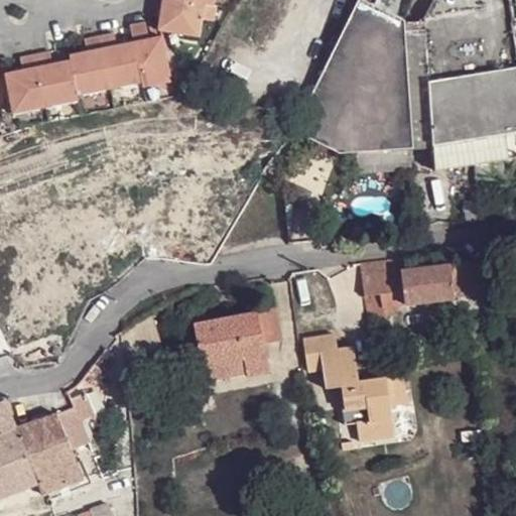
[(170,0),(169,0),(160,0),(156,34),(197,40),(200,22),(213,24),(215,8),(212,7),(213,0),(170,0)]
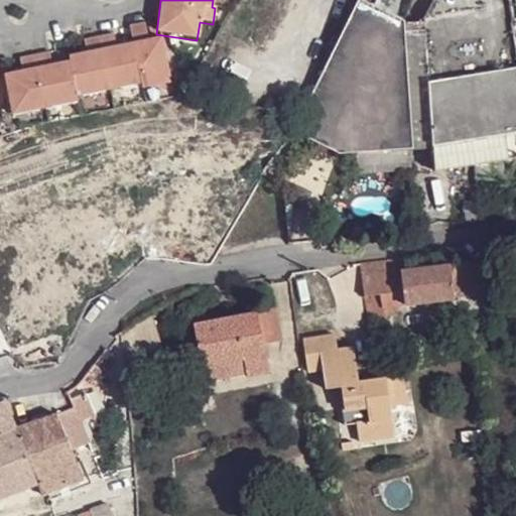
[(213,0),(212,7),(215,8),(222,9),(223,0),(213,0)]
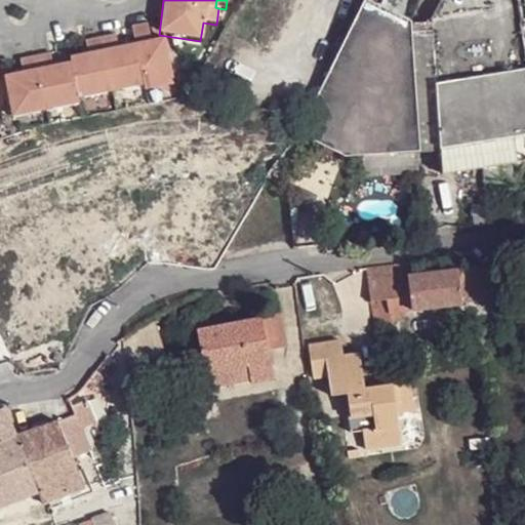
[(408,17),(408,12),(387,0),(360,0),(293,121),(331,143),(360,143),(408,143),(410,144),(408,17)]
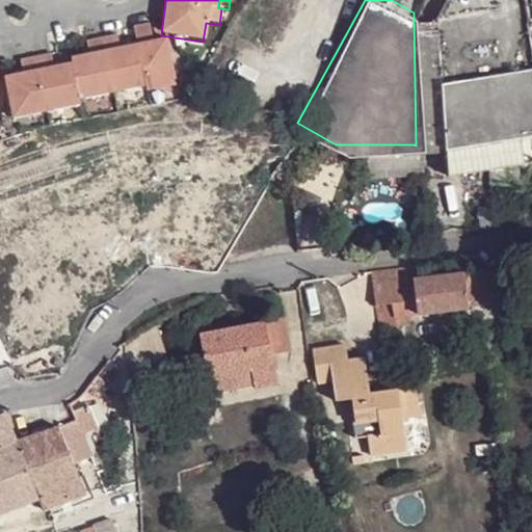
[(435,17),(442,81),(531,68),(531,0),(443,0),(435,15),(435,17)]
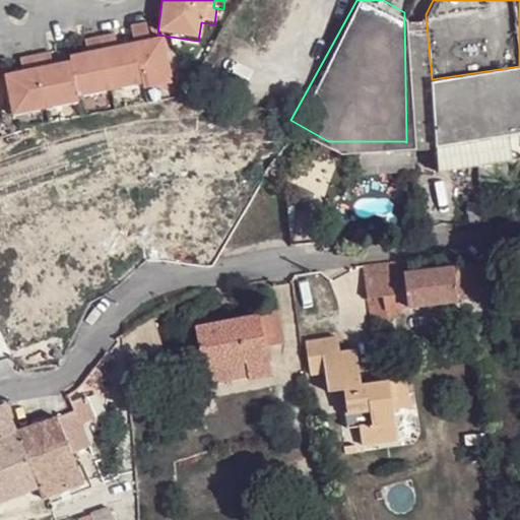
[(404,17),(406,142),(437,141),(432,79),(426,16),(404,17)]
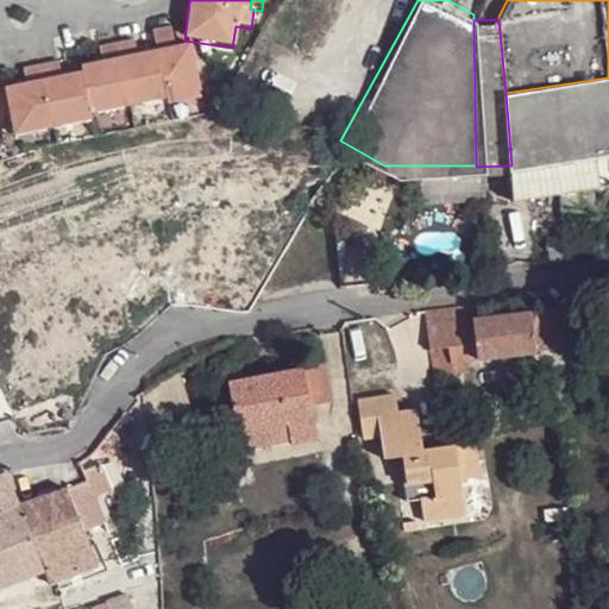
[(25,85),(4,89),(13,138),(90,121),(90,117),(167,101),(167,106),(201,99),(189,45),(175,49),(170,27),(151,32),(156,52),(136,56),(133,42),(99,49),(101,64),(80,68),(81,74),(60,77),(57,63),(22,70),(25,85)]
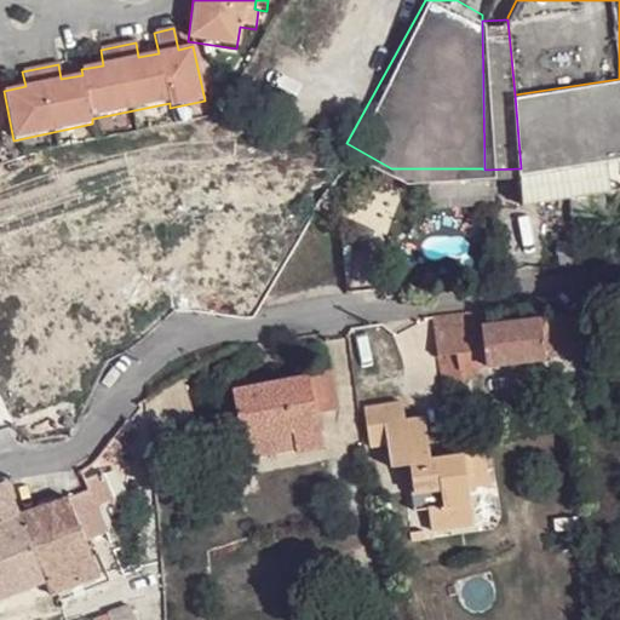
[(619,79),(515,95),(521,168),(522,173),(619,158),(619,79)]
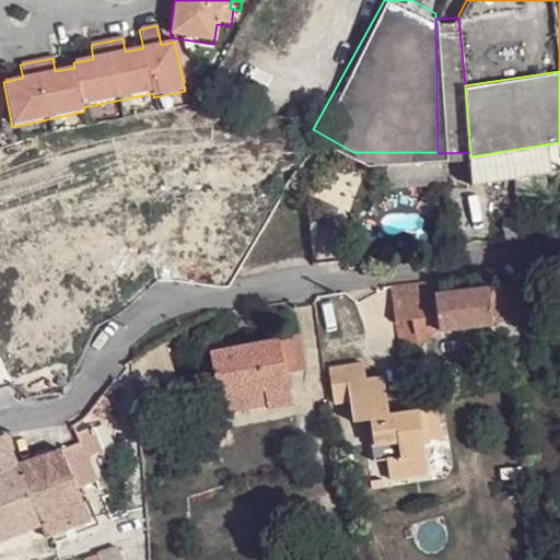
[(559,142),(471,156),(473,181),(514,175),(517,199),(520,199),(559,193),(559,142)]
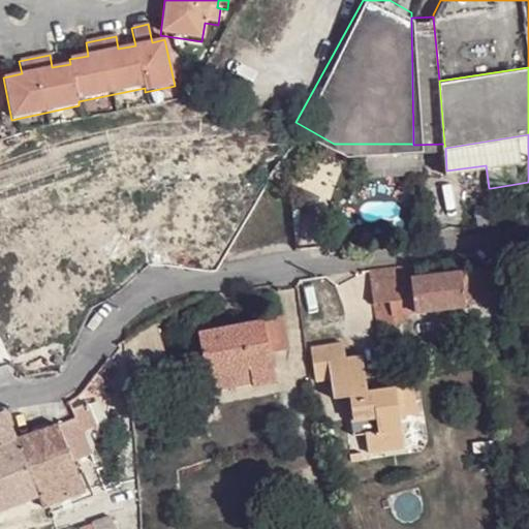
[(411,144),(363,144),(362,165),(411,165),(411,144)]
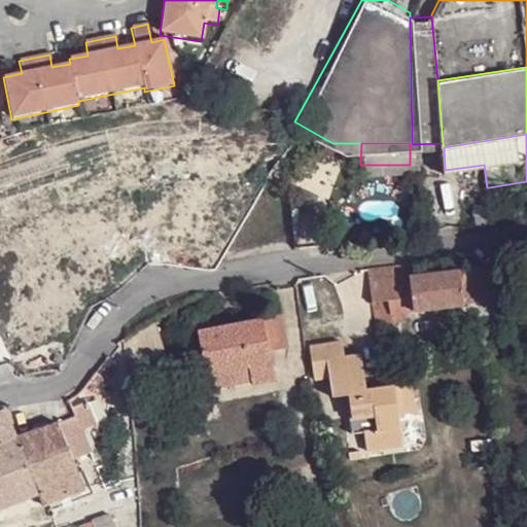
[(432,234),(431,220),(420,221),(421,236),(432,234)]
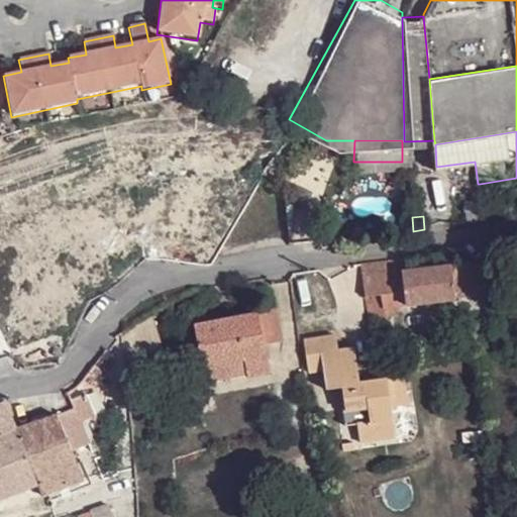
[(397,305),(409,304),(404,272),(405,272),(405,257),(363,265),(366,284),(368,296),(383,295),(385,307),(397,305)]
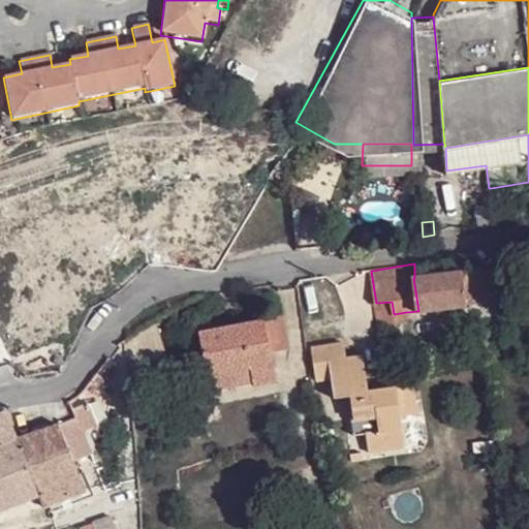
[(463,271),(468,304),(488,301),(485,268),(463,271)]
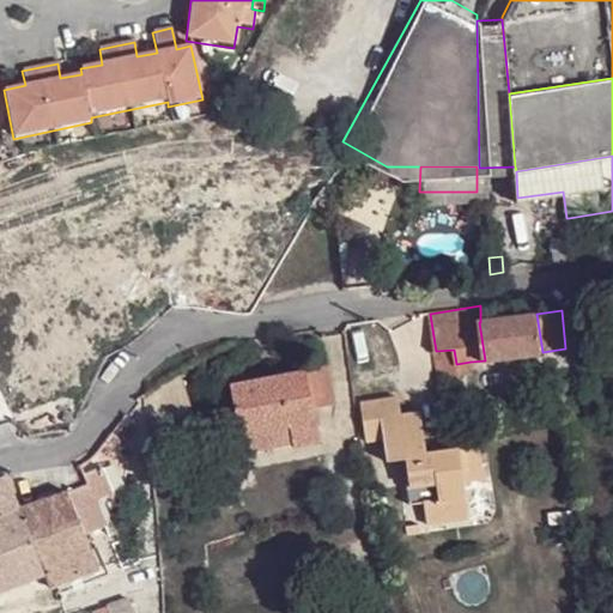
[(485,360),(542,352),(536,314),(480,322),(479,322),(485,360)]
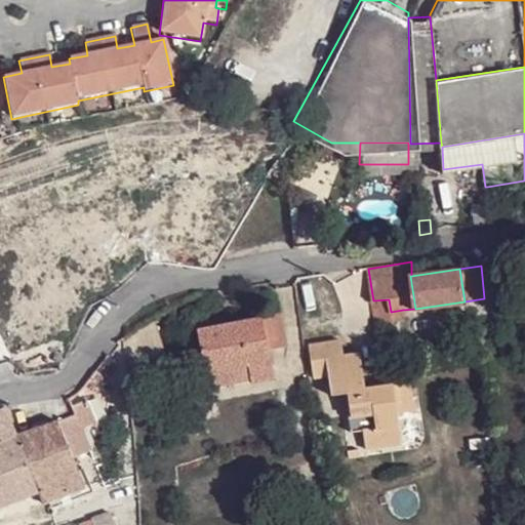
[(373,300),(377,323),(395,320),(395,322),(403,320),(403,310),(391,312),(389,299),(373,300)]
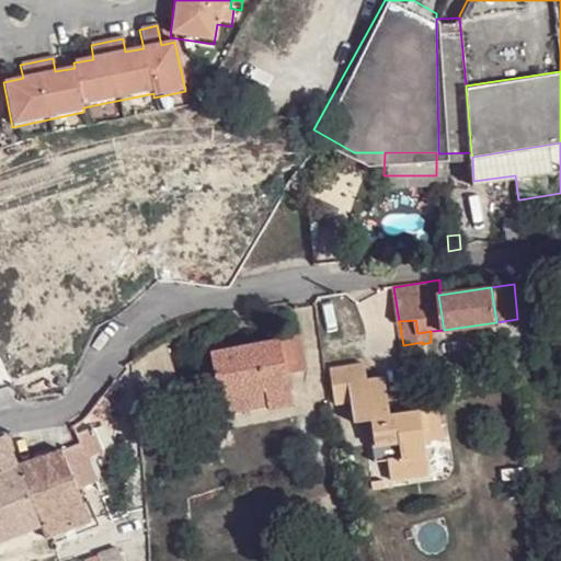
[(214,346),(220,395),(264,388),(266,402),(267,405),(292,401),(287,371),(309,368),(304,333),(214,346)]
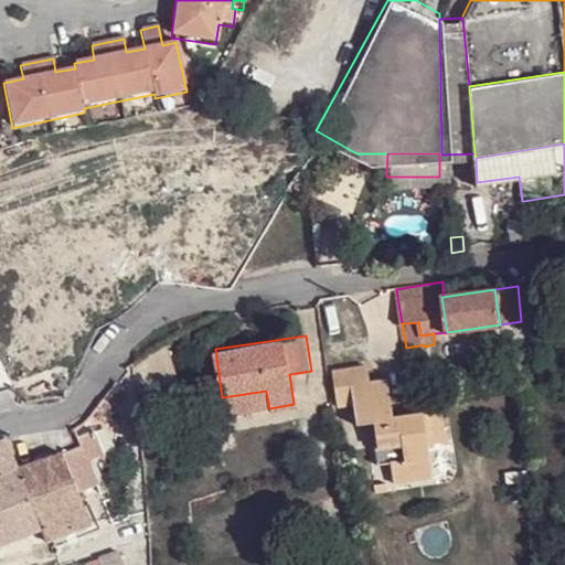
[(339,403),(391,396),(388,376),(371,380),(369,363),(334,366),(339,403)]
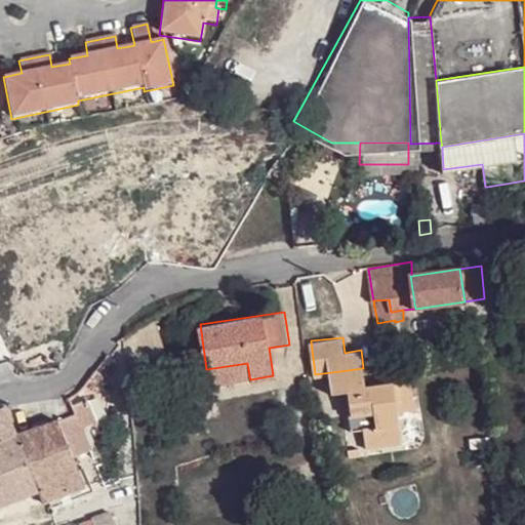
[(247,363),(206,369),(208,382),(249,376),(247,363)]
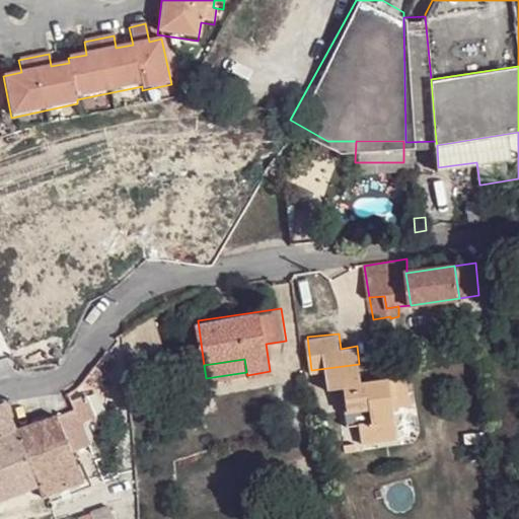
[(359,364),(311,370),(311,373),(325,372),(327,389),(345,387),(348,414),(357,413),(367,412),(369,422),(359,422),(359,428),(361,445),(398,440),(394,409),(389,377),(361,381),(359,364)]
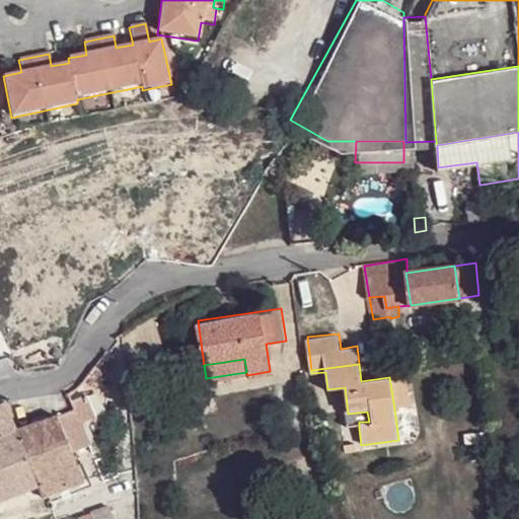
[(389,377),(394,409),(412,405),(408,376),(389,377)]
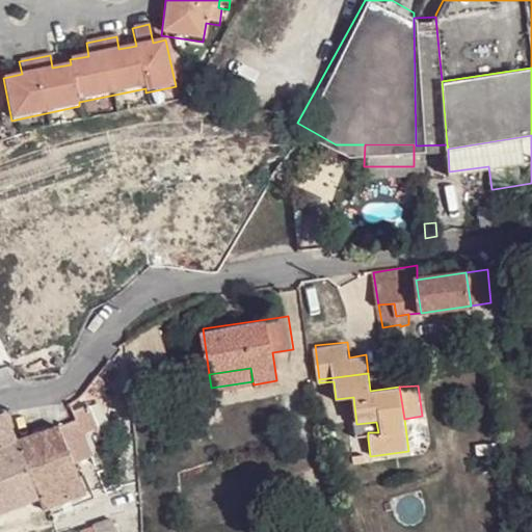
[(74,464),(84,460),(96,455),(86,432),(100,426),(90,403),(75,409),(79,420),(70,423),(60,427),(43,433),(20,442),(18,442),(19,444),(40,495),(45,509),(54,507),(64,504),(85,495),(74,464)]
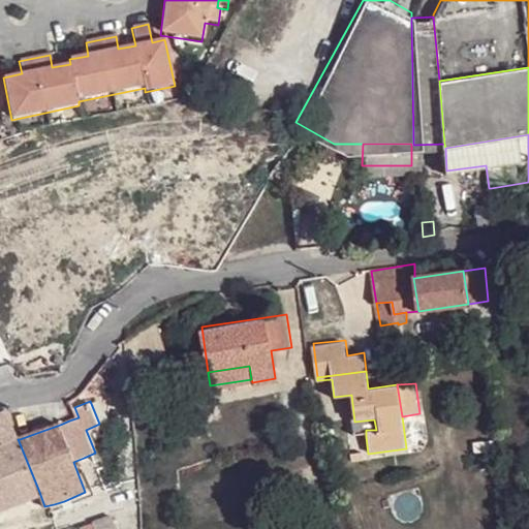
[(0,415),(0,523),(1,523),(0,521),(0,507),(39,492),(19,441),(18,439),(20,439),(8,412),(0,415)]
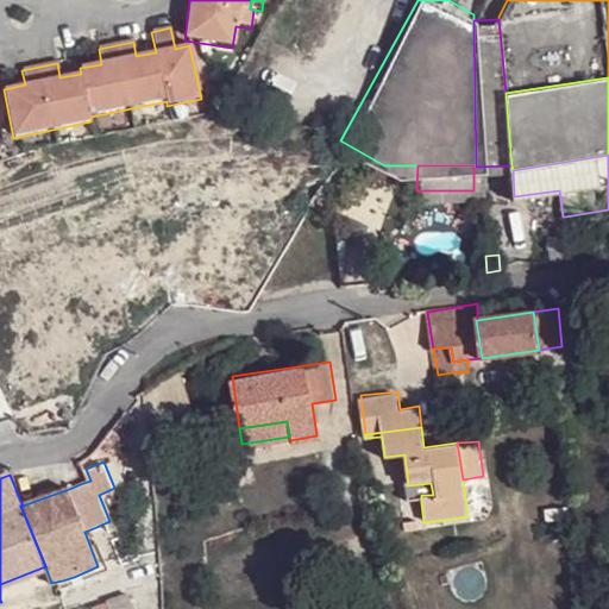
[(431,483),(419,484),(421,495),(433,495),(431,483)]
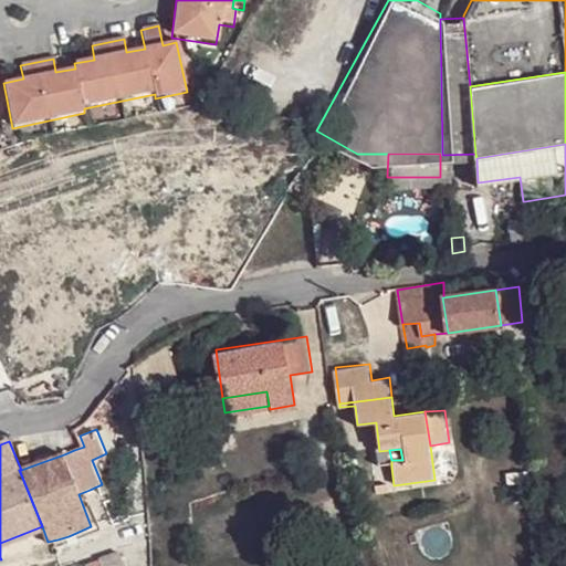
[(389,450),(379,451),(381,468),(391,467),(391,460),(389,450)]
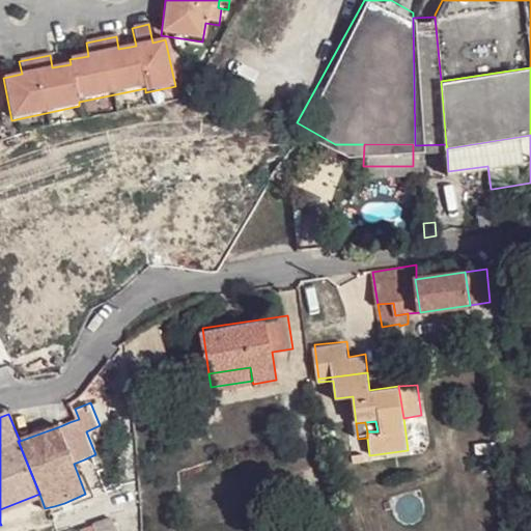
[(67,507),(99,496),(84,459),(74,464),(85,494),(64,503),(54,506),(55,512),(67,507)]
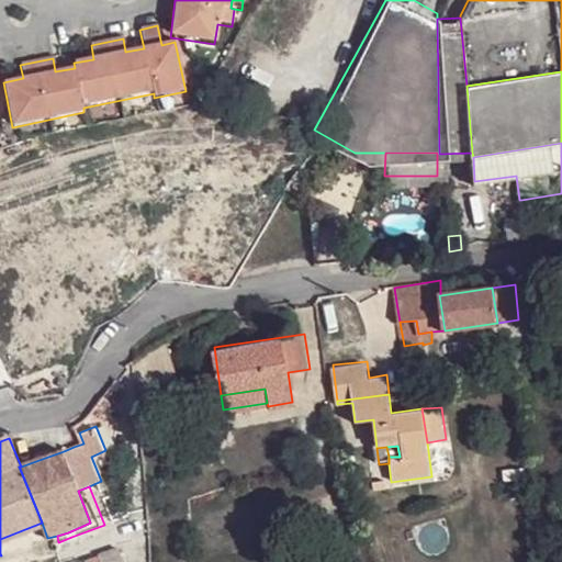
[(521,502),(503,502),(505,515),(521,515),(521,502)]
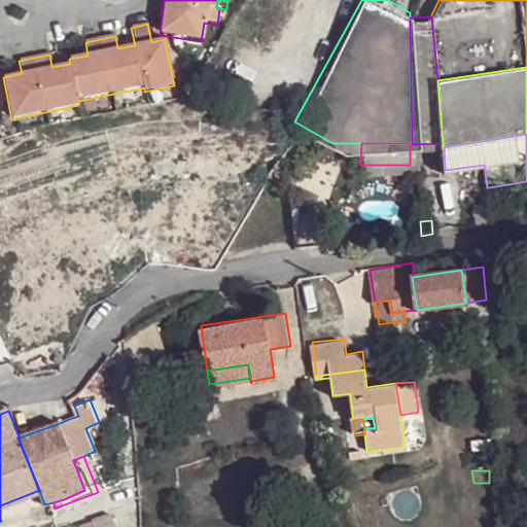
[(139,526),(133,508),(111,516),(114,526),(139,526)]
